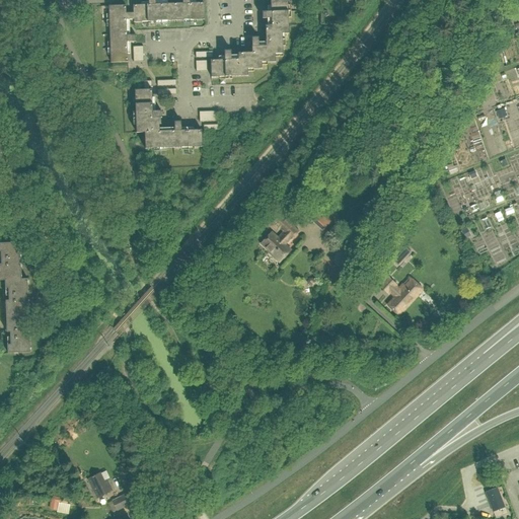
[(272,26),(288,25),(287,0),(270,0),(271,6),(272,26)]
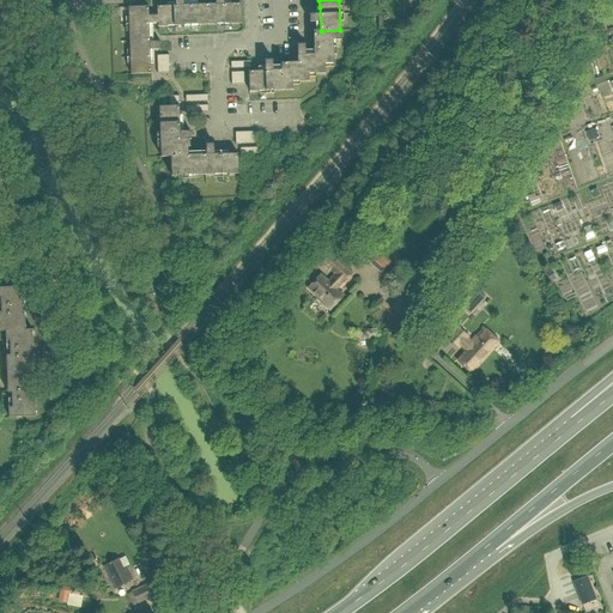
[(199,5),(200,25),(241,24),(241,4),(199,5)]
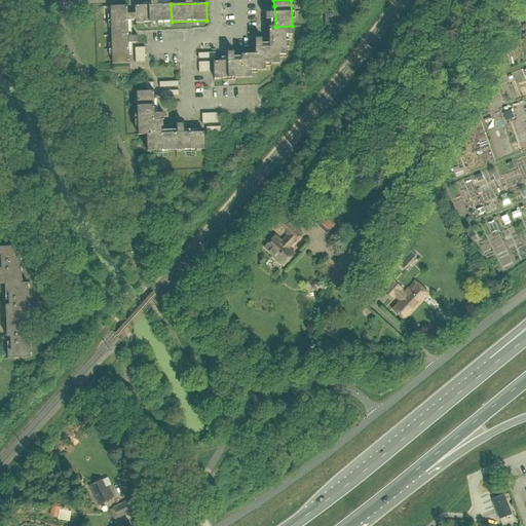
[(136,23),(172,22),(171,4),(135,6),(135,13),(136,20),(136,23)]
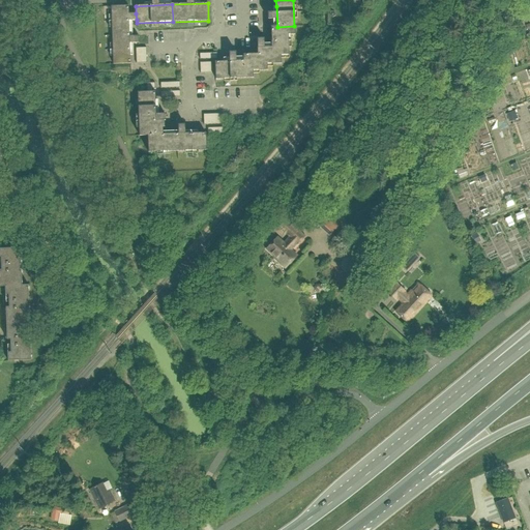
[(129,21),(137,20),(136,13),(129,13),(128,6),(111,6),(113,64),(130,64),(129,36),(129,21)]
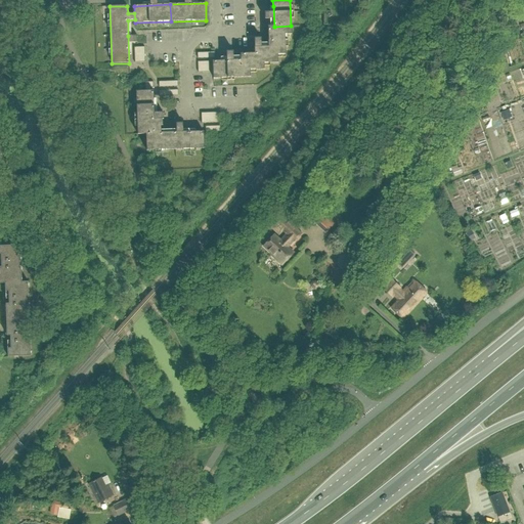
[(263,47),(264,63),(278,63),(277,55),(286,55),(285,35),(292,35),(291,26),(274,27),(267,27),(268,41),(268,47),(263,47)]
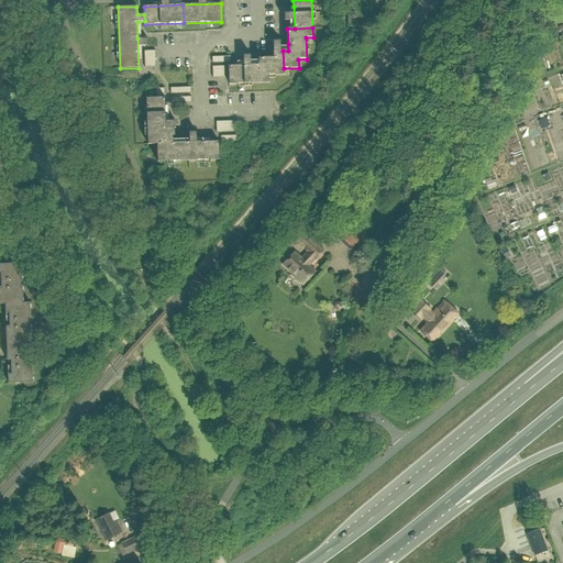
[(284,75),(284,68),(283,51),(273,52),(274,58),(258,58),(258,65),(228,66),(229,85),(268,83),(268,76),(284,75)]
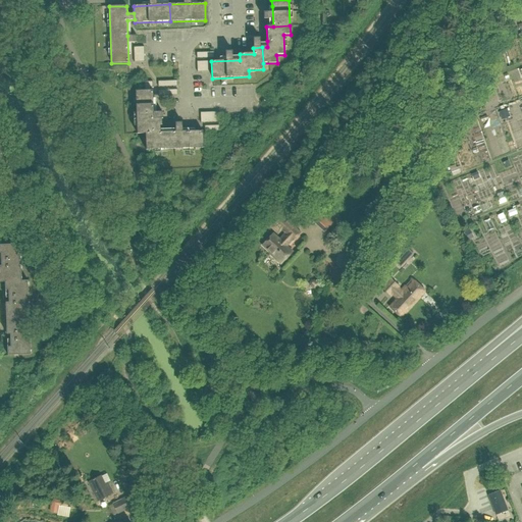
[(136,91),(137,135),(146,134),(160,133),(160,125),(162,125),(161,119),(162,119),(162,112),(153,112),(153,91),(150,91),(145,91),(136,91)]
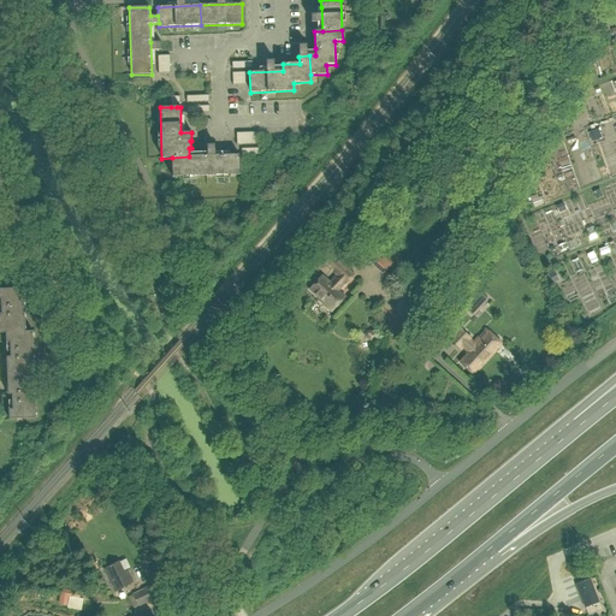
[(593,125),(586,128),(588,137),(596,136),(593,125)]
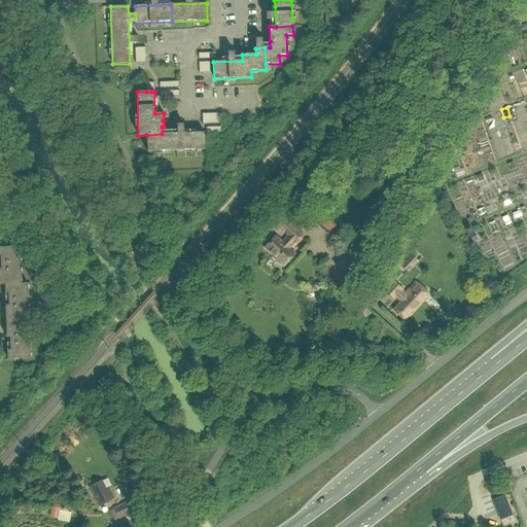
[(205,133),(197,133),(162,134),(147,135),(147,152),(205,150),(205,133)]
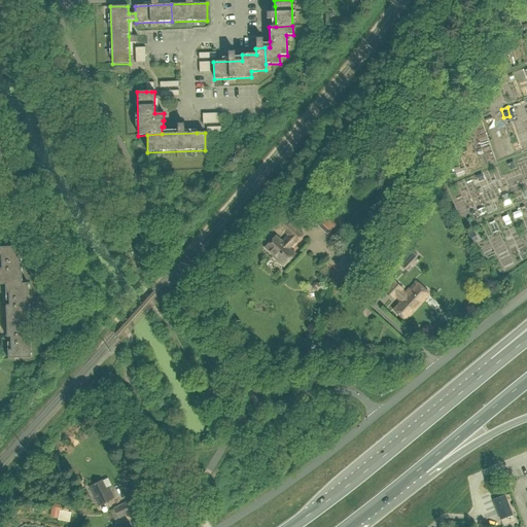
[(520,167),(526,165),(522,154),(516,156),(520,167)]
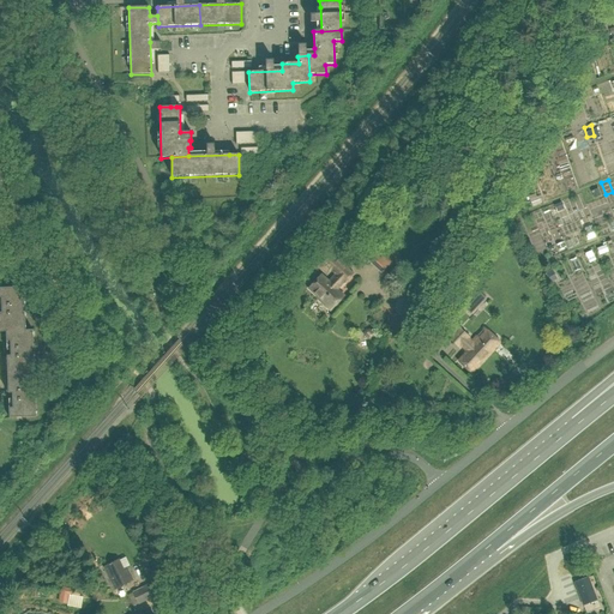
[(523,192),(527,202),(536,198),(533,188),(523,192)]
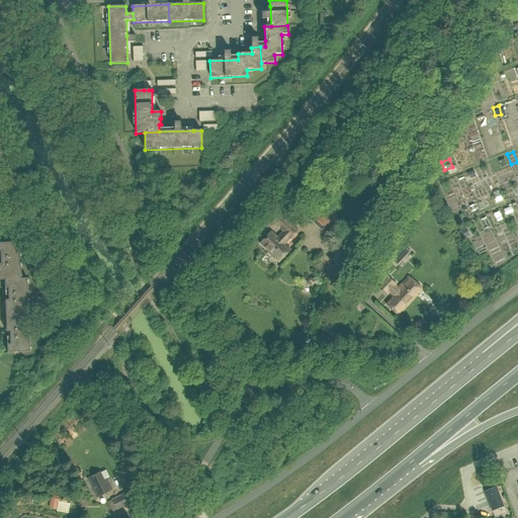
[(318,207),(323,211),(328,217),(330,213),(321,204),(318,207)]
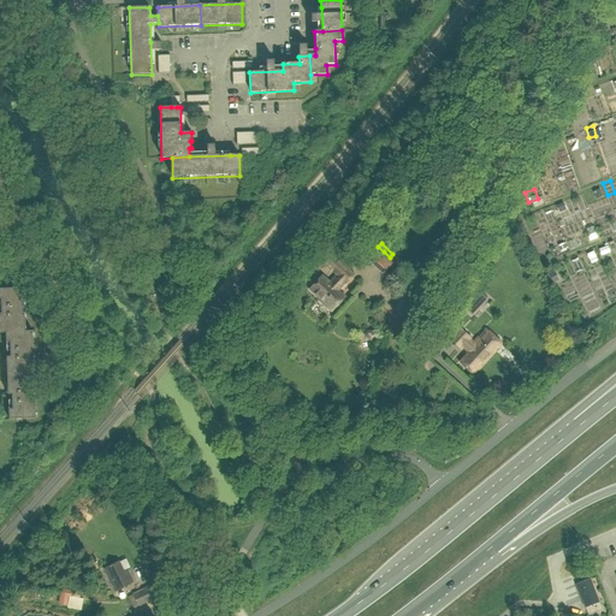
[(373,264),(384,252),(378,247),(368,259),(373,264)]
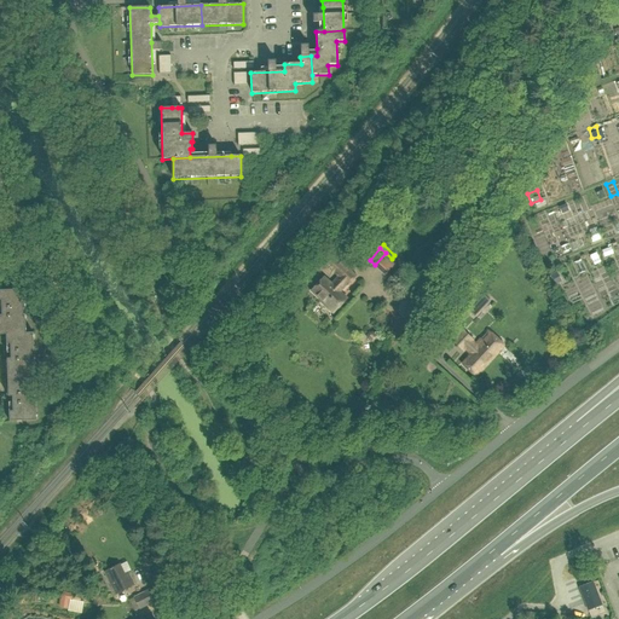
[(585,252),(590,262),(597,259),(593,249),(585,252)]
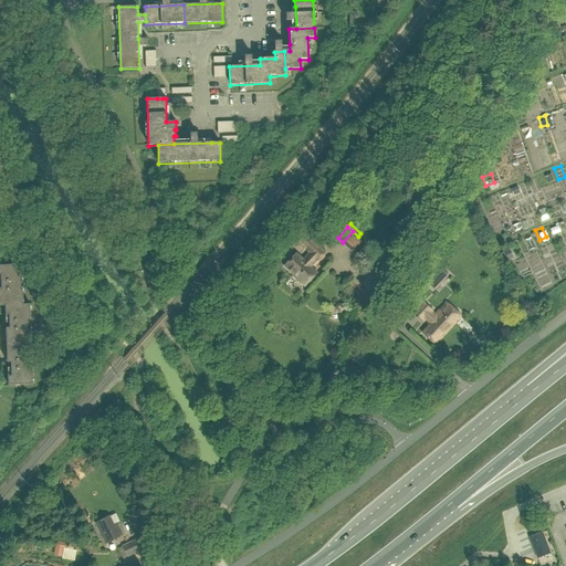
[(311,240),(304,233),(296,241),(305,250),(308,253),(302,260),(295,253),(283,265),(294,276),(293,278),(301,284),(302,283),(303,285),(315,273),(308,266),(315,260),(316,262),(324,254),(317,248),(321,243),(314,237),(311,240)]
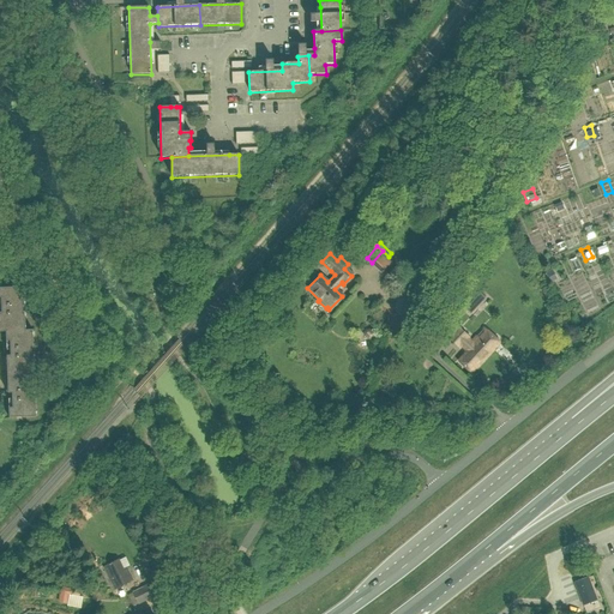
[(326,277),(331,271),(321,262),(317,268),(326,277)]
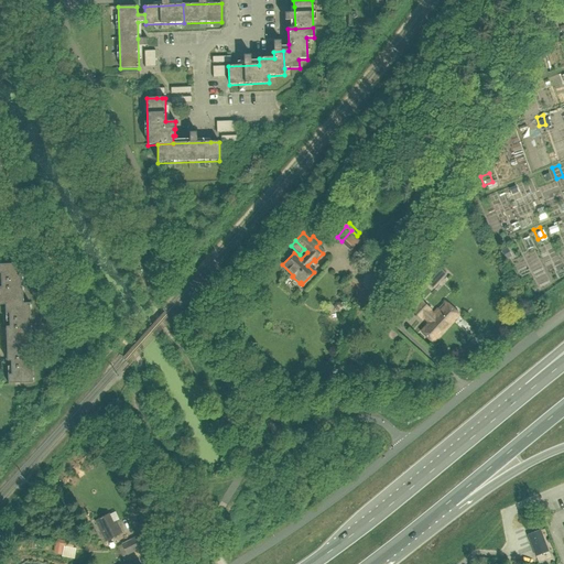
[(0,264),(0,305),(6,305),(23,304),(22,264),(0,264)]
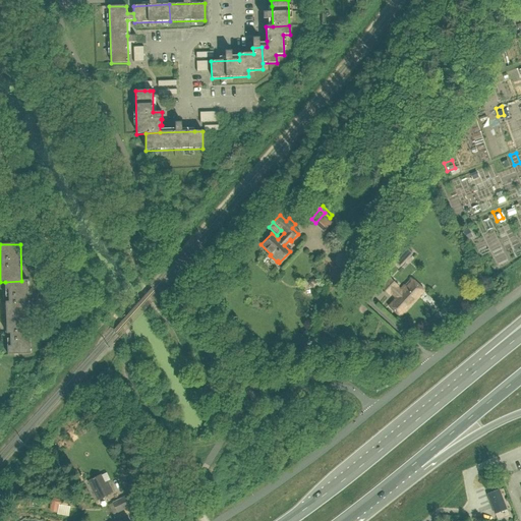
[(403,245),(395,254),(402,262),(410,252),(403,245)]
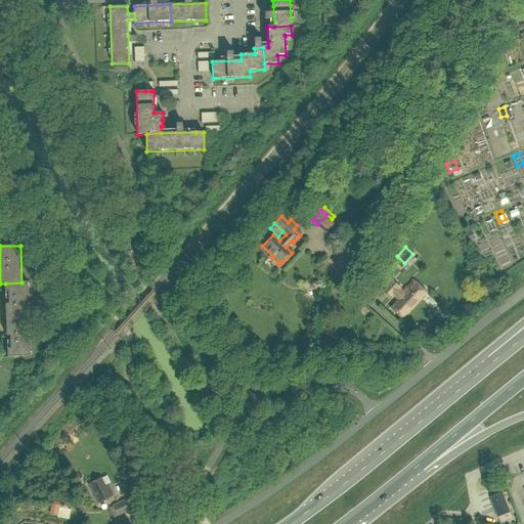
[(400,288),(391,279),(382,289),(391,298),(394,295),(400,301),(398,303),(397,302),(391,309),(402,318),(427,293),(413,280),(402,293),(399,289),(400,288)]
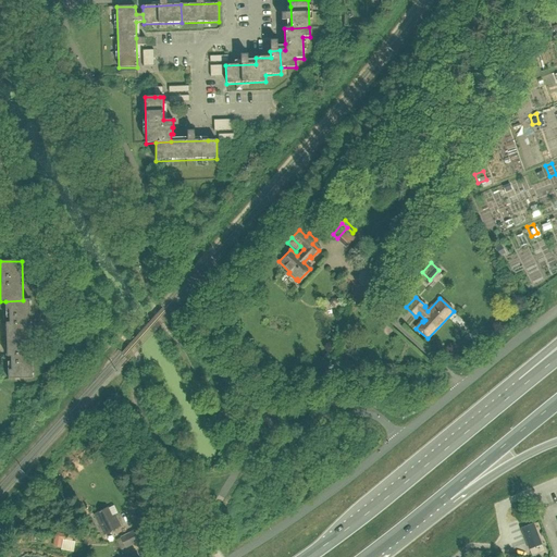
[(5,301),(7,329),(7,334),(7,339),(32,339),(29,299),(23,300),(5,301)]
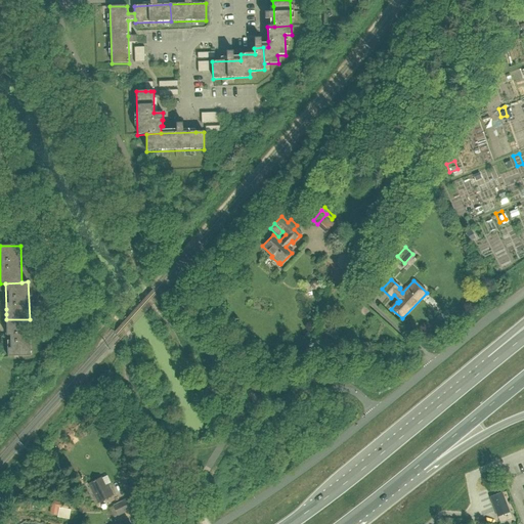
[(30,319),(6,319),(6,325),(7,357),(31,356),(30,319)]
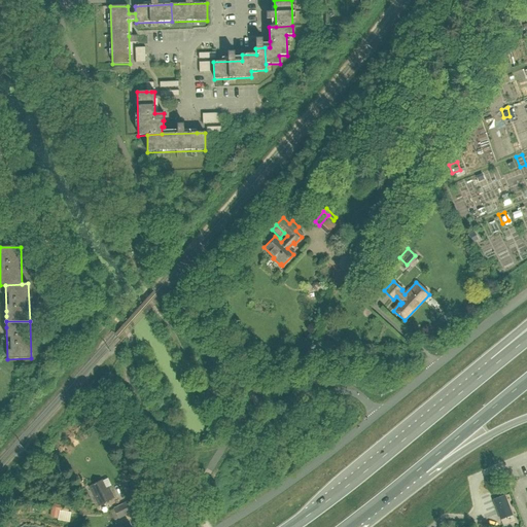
[(106,489),(102,481),(90,487),(99,505),(114,498),(109,488),(106,489)]
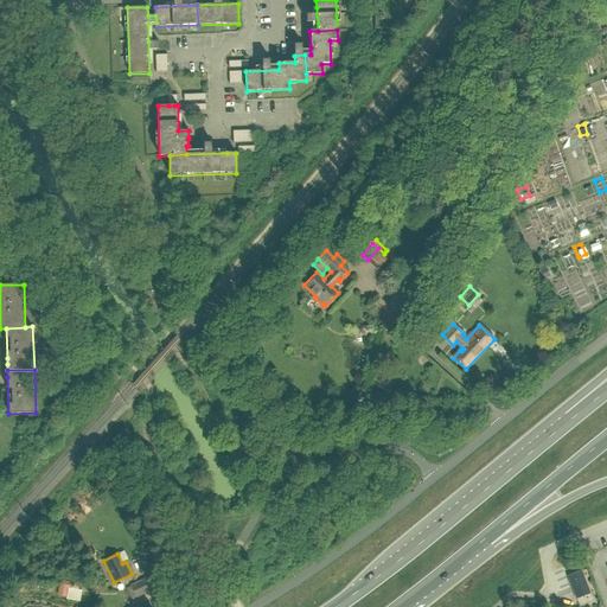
[(590,593),(581,572),(568,576),(576,599),(590,593)]
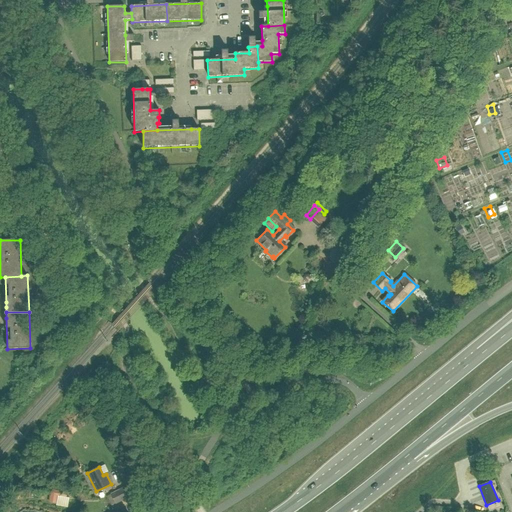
[(116,504),(129,498),(124,488),(111,494),(116,504)]
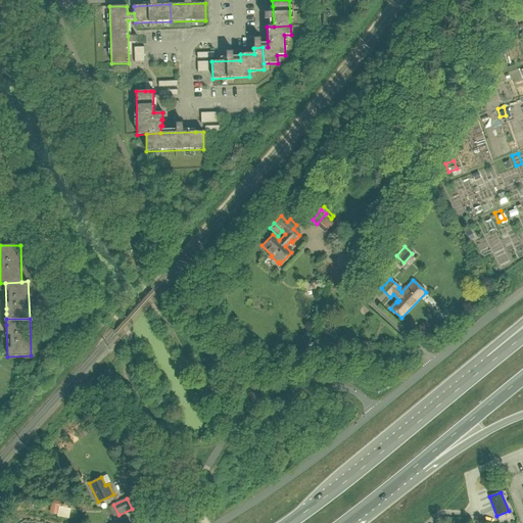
[(53,500),(50,513),(58,514),(59,508),(67,509),(68,503),(53,500)]
